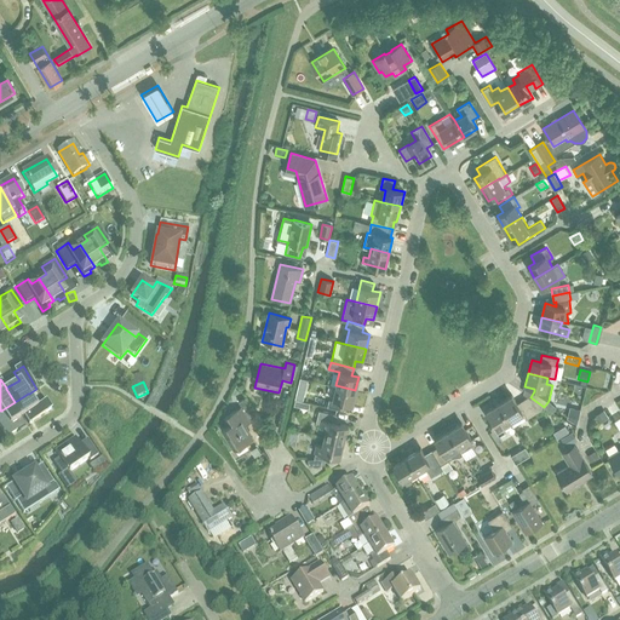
[(355,390),(336,385),(332,400),(328,399),(327,406),(344,409),(345,403),(352,405),(355,390)]
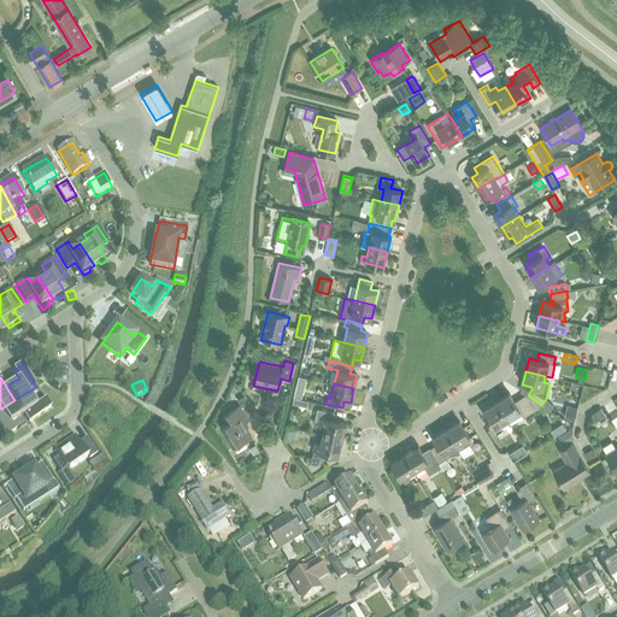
[(28,392),(15,400),(23,413),(23,415),(28,422),(51,409),(45,399),(37,405),(29,392),(28,392)]
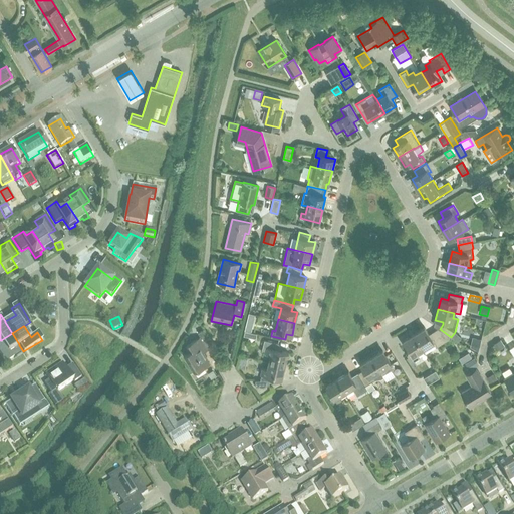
[(451,337),(440,329),(438,328),(429,334),(425,327),(413,334),(423,349),(434,343),(436,347),(452,337),(451,337)]
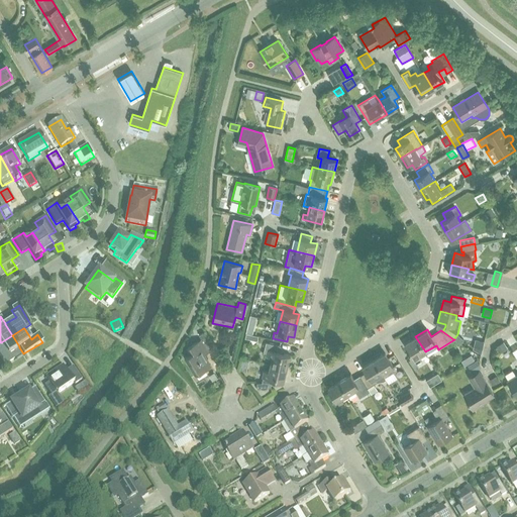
[(204,353),(214,347),(204,331),(199,334),(202,338),(187,347),(191,353),(185,357),(195,374),(211,365),(204,353)]
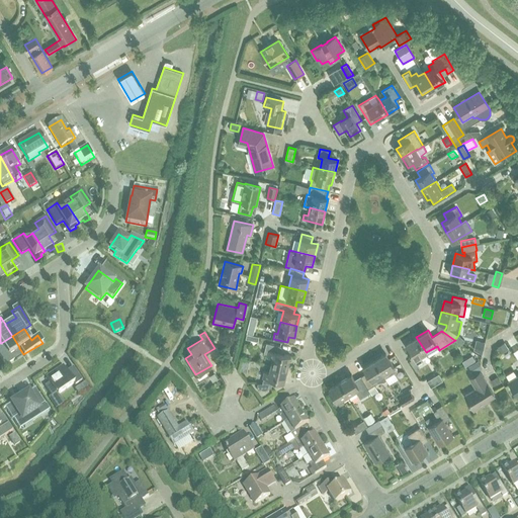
[(1,343),(0,343),(0,357),(6,366),(13,361),(8,354),(19,348),(19,347),(12,336),(1,343)]
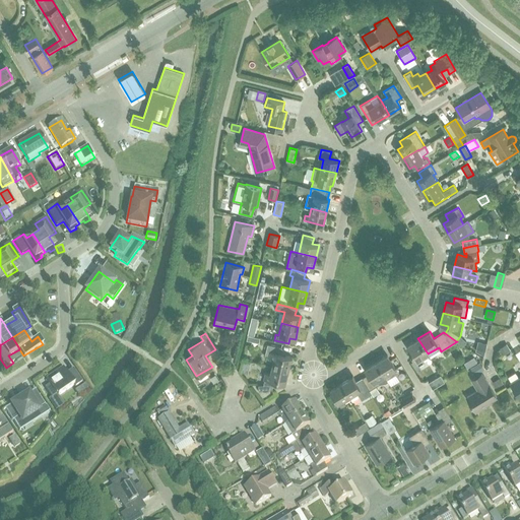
[(428,353),(417,338),(406,345),(418,365),(424,362),(421,358),(428,353)]
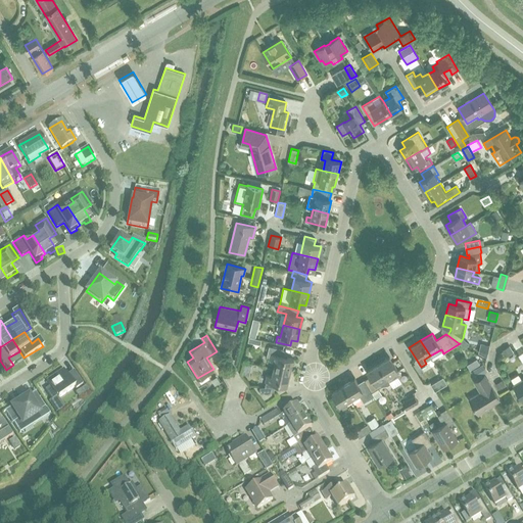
[(273,368),(290,372),(293,358),(281,355),(283,348),(269,345),(266,358),(270,359),(270,360),(275,361),(273,368)]
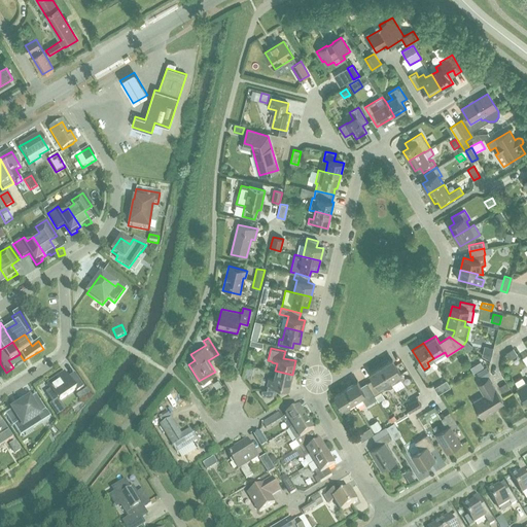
[(513,348),(505,353),(510,359),(517,355),(513,348)]
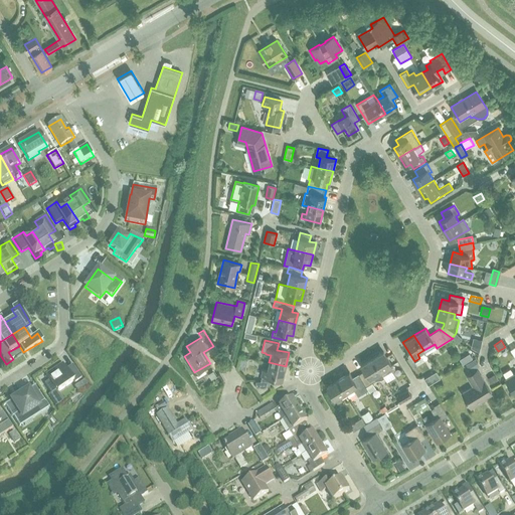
[(473,341),(471,348),(479,353),(481,343),(473,341)]
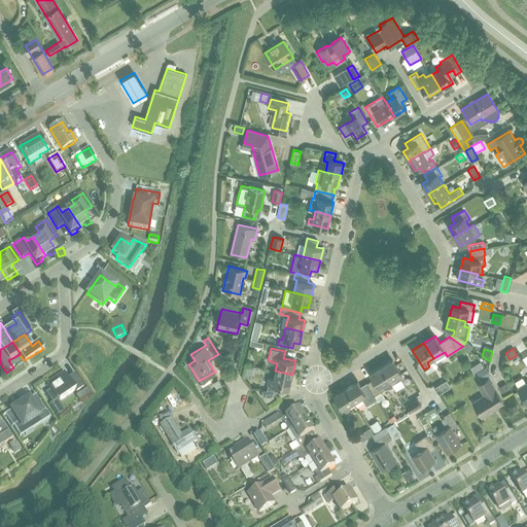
[(392,359),(381,366),(390,380),(389,380),(392,384),(403,377),(401,373),(400,373),(392,359)]
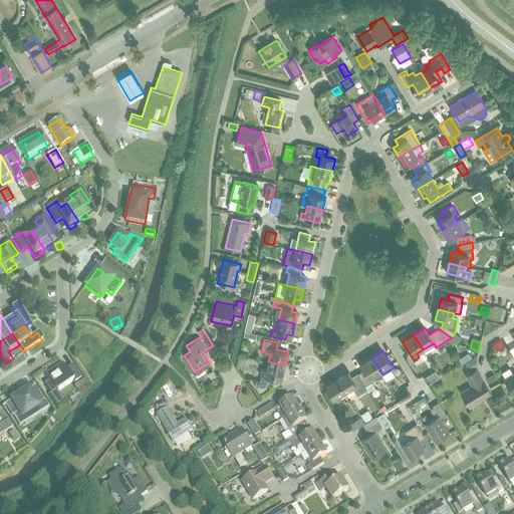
[(364,369),(357,373),(365,386),(374,379),(380,378),(383,376),(382,374),(379,370),(380,370),(371,357),(360,363),(364,369)]
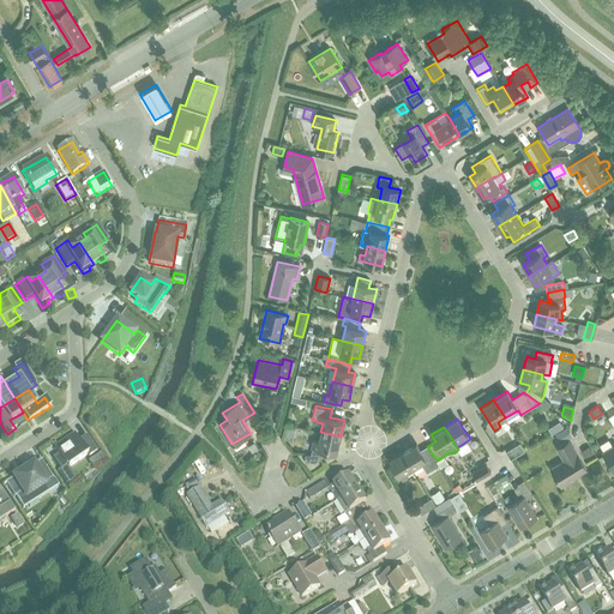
[(566,428),(557,434),(561,443),(571,435),(566,428)]
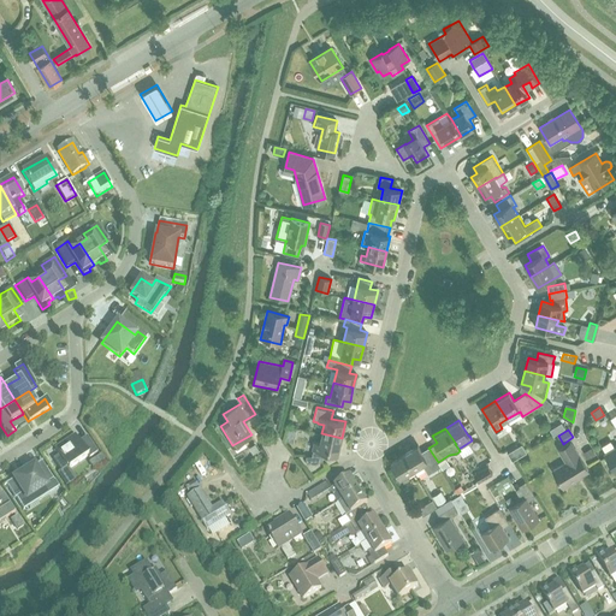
[(342,438),(321,433),(319,442),(314,439),(312,448),(313,448),(312,455),(306,456),(306,465),(323,463),(323,455),(323,450),(337,454),(342,438)]
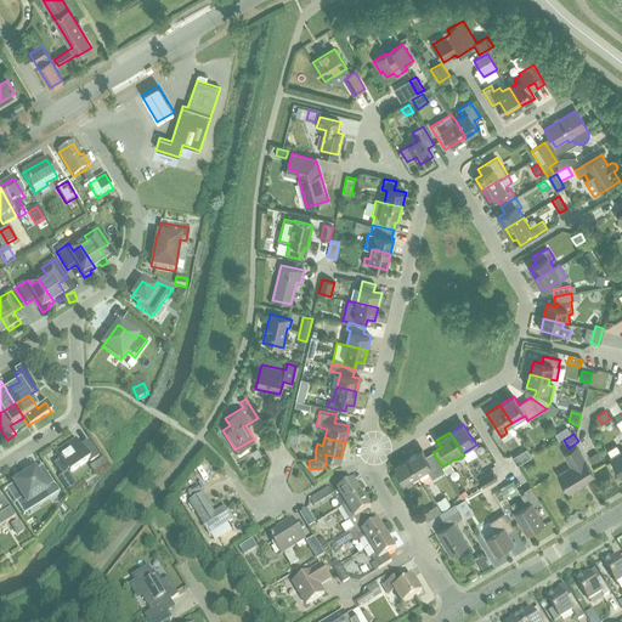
[(60,461),(54,464),(61,476),(58,479),(66,490),(75,484),(68,474),(88,461),(90,463),(99,457),(88,441),(79,447),(75,441),(55,454),(60,461)]
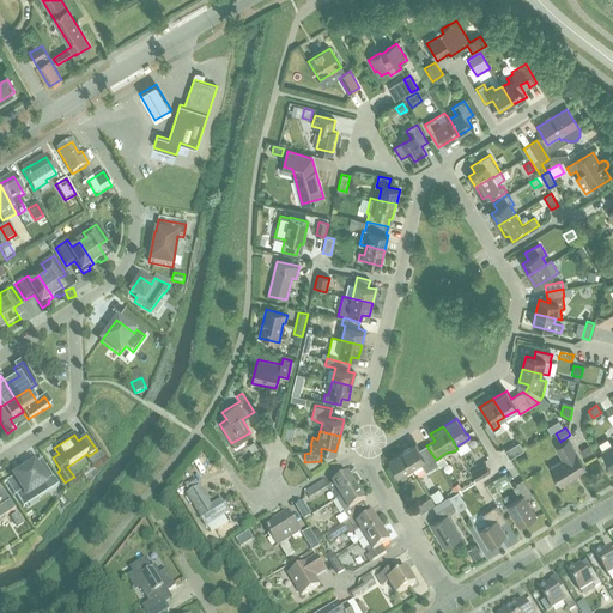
[(612,444),(610,439),(607,438),(601,442),(601,444),(604,450),(602,451),(612,471),(612,469),(612,444)]
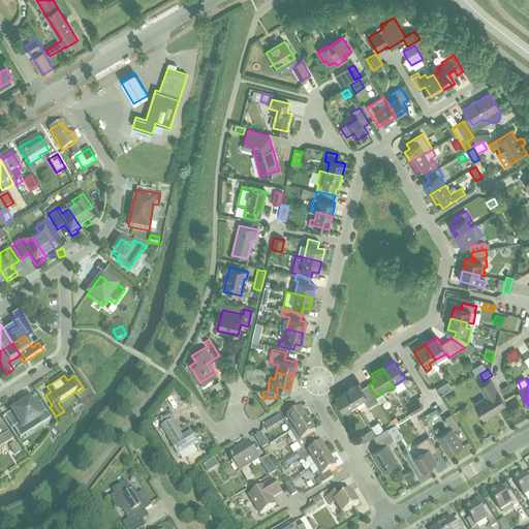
[(440,396),(453,389),(448,381),(436,389),(440,396)]
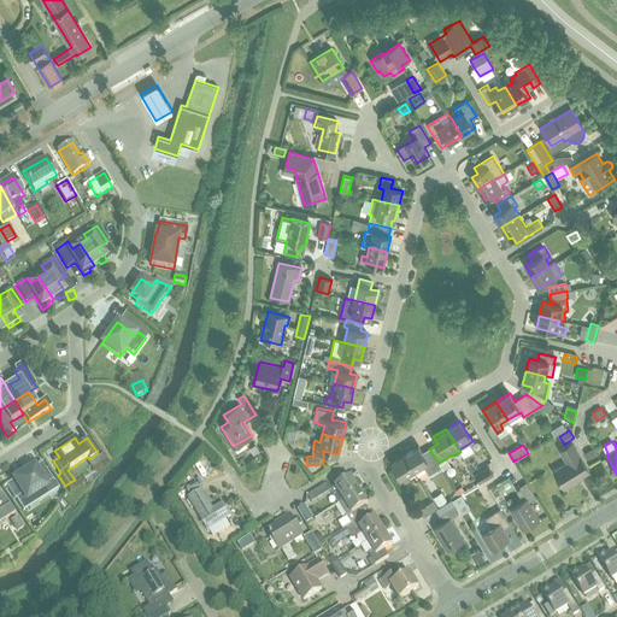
[(439,463),(429,448),(429,447),(422,452),(418,446),(405,454),(415,470),(418,476),(425,471),(429,475),(441,468),(439,463)]
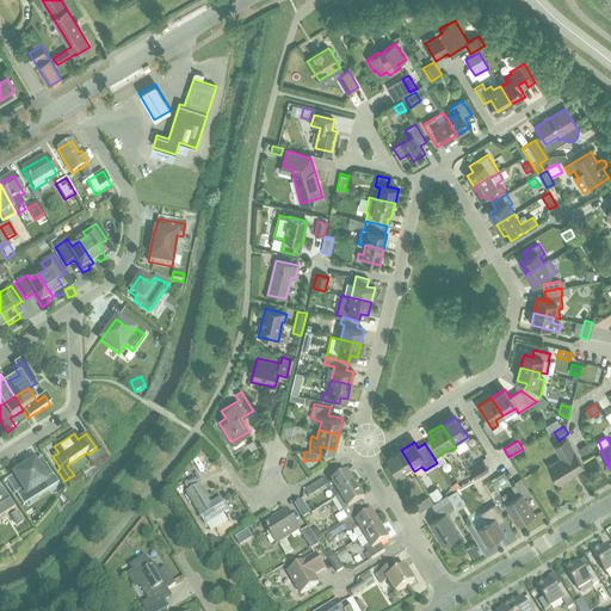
[(586,444),(578,449),(582,456),(590,450),(586,444)]
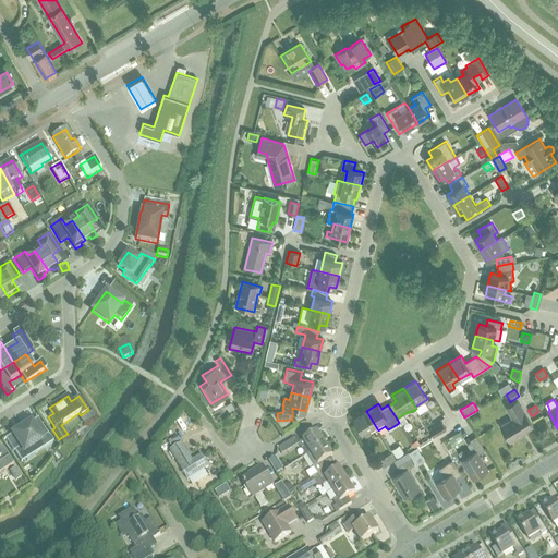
[(533,426),(521,407),(512,411),(516,416),(500,426),(510,441),(521,436),(520,434),(533,426)]
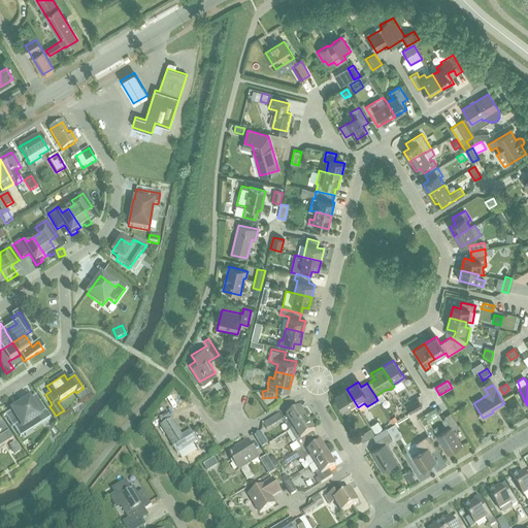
[(355,402),(347,389),(335,396),(343,409),(345,414),(351,410),(349,406),(355,402)]
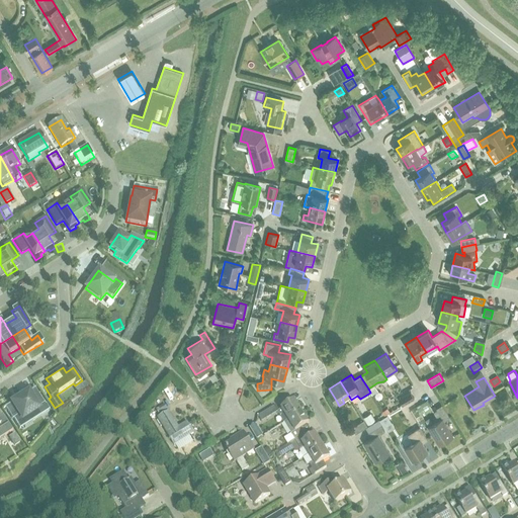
[(85,382),(77,389),(81,394),(89,387),(88,385),(85,382)]
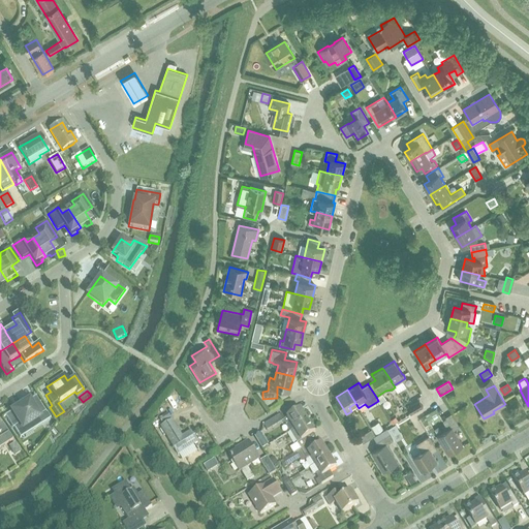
[(35,397),(2,417),(2,418),(5,417),(12,429),(12,428),(20,438),(21,438),(20,436),(41,423),(49,417),(35,398),(36,398),(35,397)]
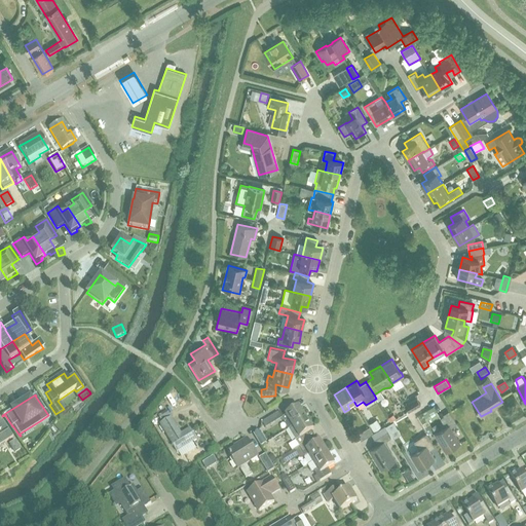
[(408,411),(420,404),(417,398),(405,406),(408,411)]
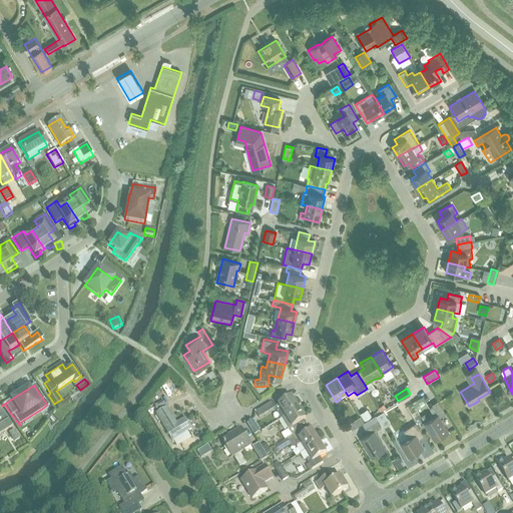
[(281,410),(285,417),(299,409),(292,397),(279,406),(275,408),(278,413),(281,410)]
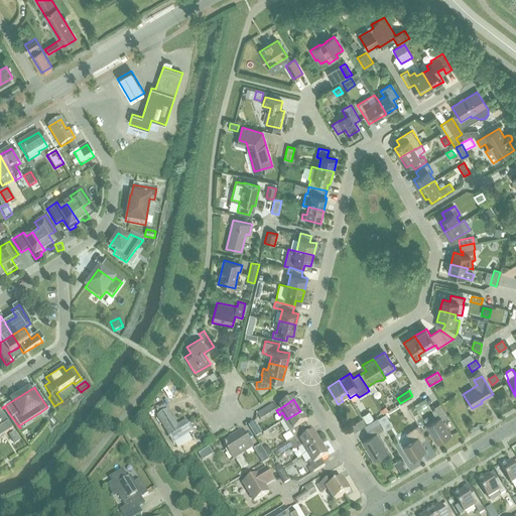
[(163,403),(154,409),(157,413),(166,408),(163,403)]
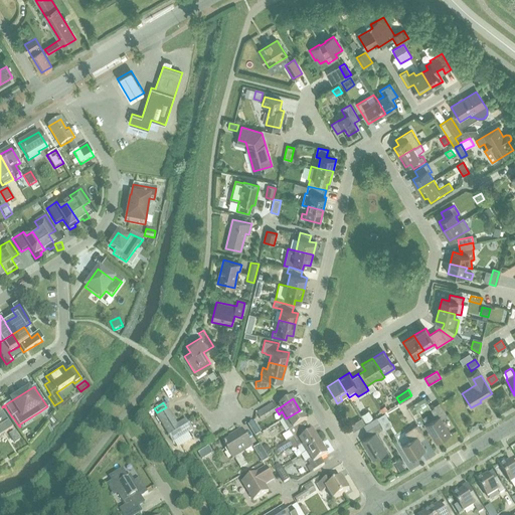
[(451,435),(444,422),(442,419),(448,415),(440,403),(434,406),(440,416),(425,425),(437,444),(451,435)]
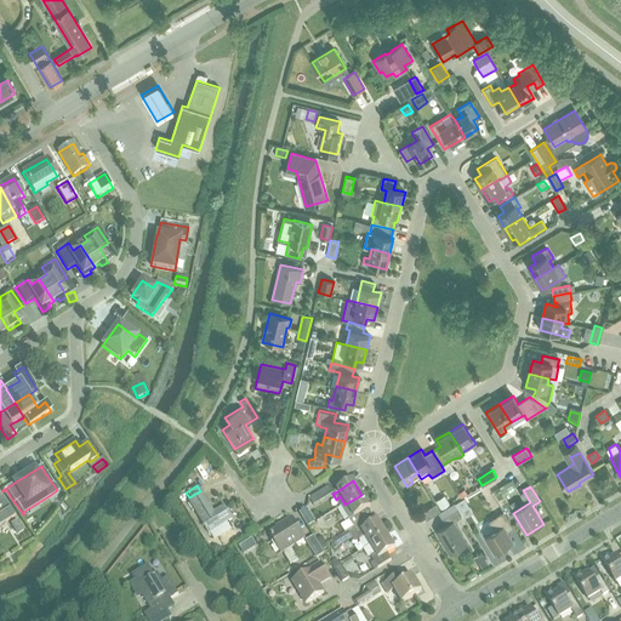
[(328,488),(320,491),(325,499),(332,494),(328,488)]
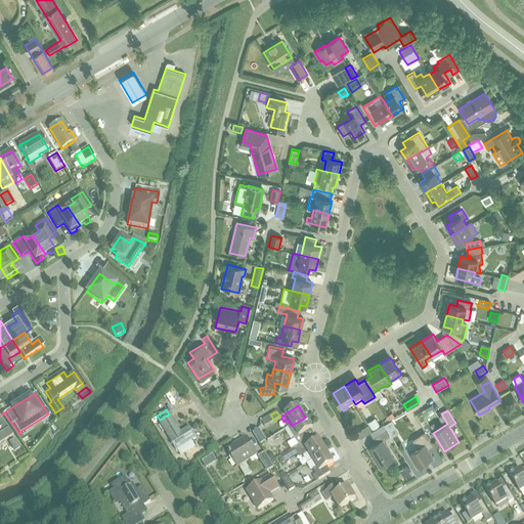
[(188,427),(183,430),(180,432),(170,417),(159,423),(176,450),(195,439),(188,427)]
